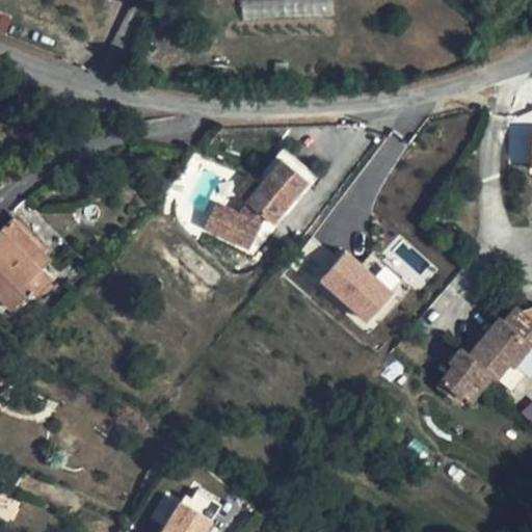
[(309,180),(283,159),(264,182),(247,203),(239,214),(215,203),(207,217),(219,222),(215,231),(246,245),(249,240),(253,242),(261,224),(267,217),(273,223),(309,180)]
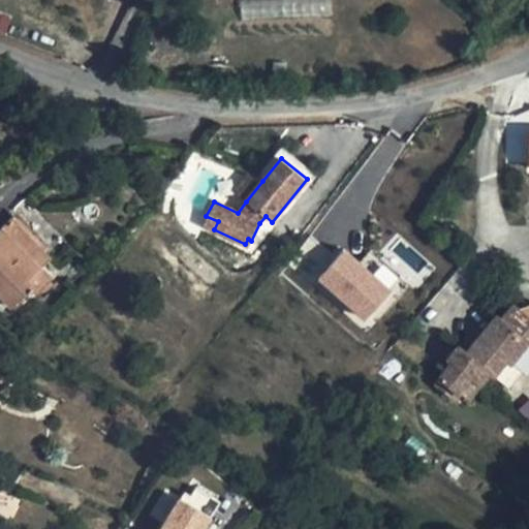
[(234,191),(246,201),(262,181),(250,170),(234,191)]
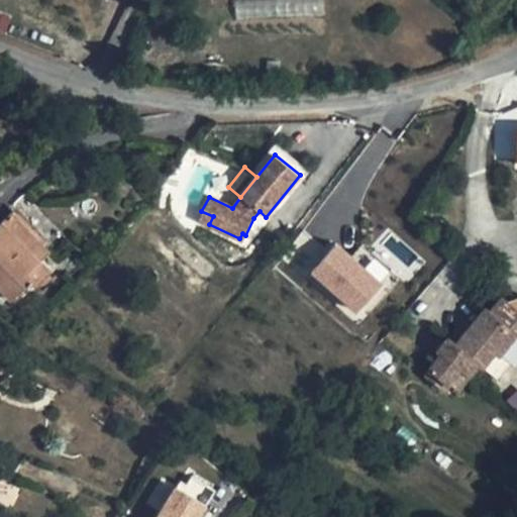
[(0,287),(12,300),(33,281),(37,286),(52,273),(41,262),(50,253),(12,212),(0,223),(0,287)]
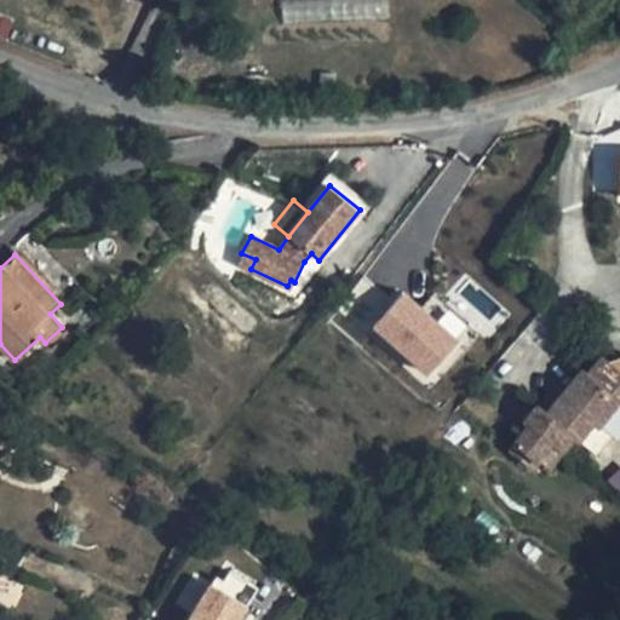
[(313,265),(304,262),(294,282),(302,286),(313,265)]
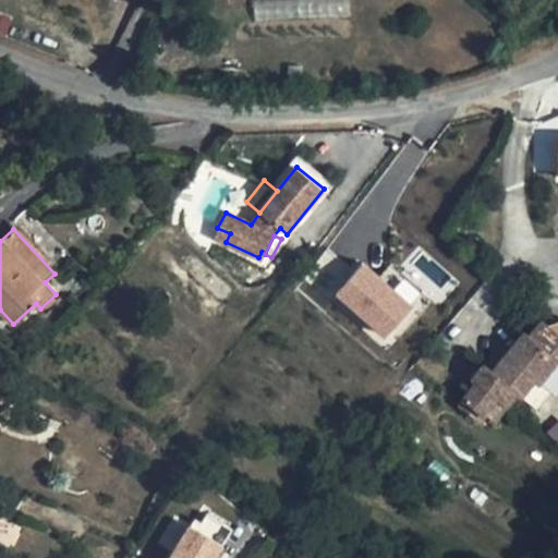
[(361,263),(332,296),(386,340),(414,306),(361,263)]
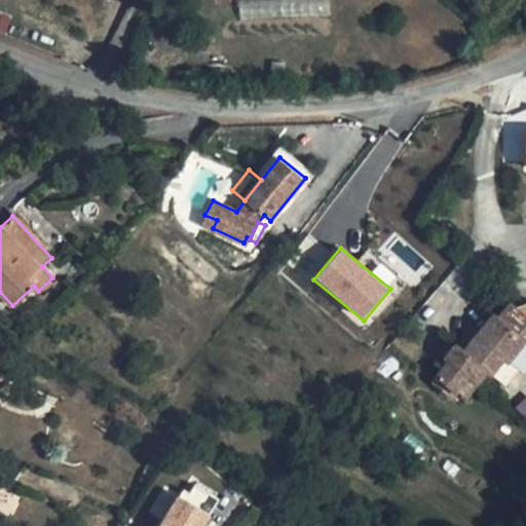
[(465,350),(459,344),(448,359),(451,362),(434,382),(454,400),(459,393),(473,378),(481,384),(492,371),(495,374),(508,360),(512,363),(525,345),(525,313),(513,303),(501,316),(498,314),(482,333),(465,350)]
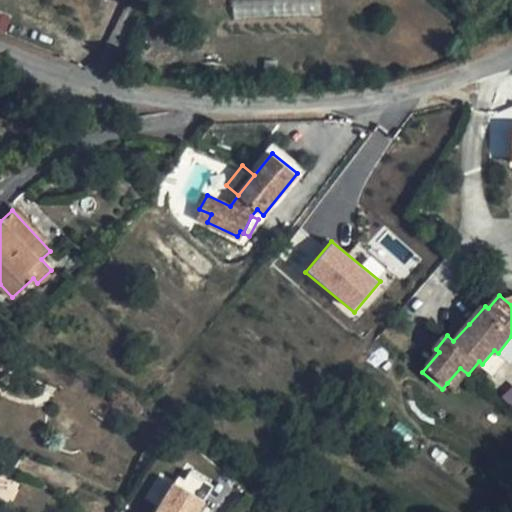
[(453,341),(469,324),(463,319),(447,335),(453,341)]
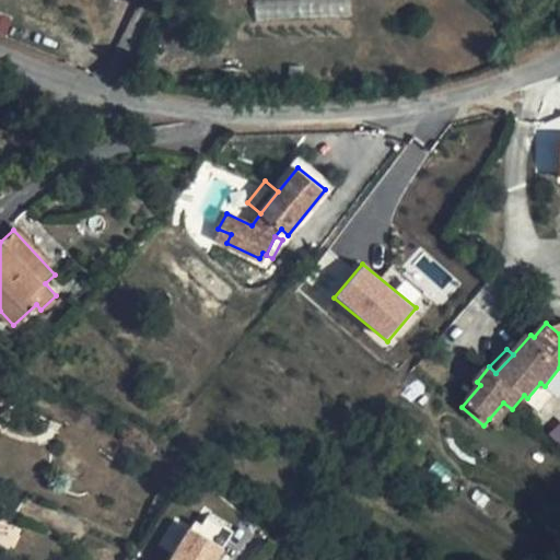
[(559,368),(545,386),(555,395),(559,387),(559,368)]
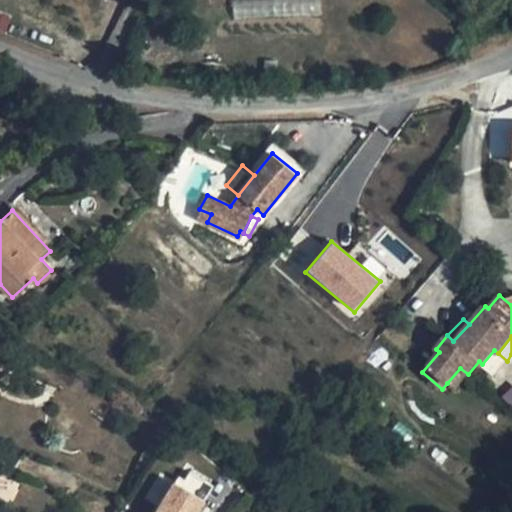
[(494,350),(482,364),(495,375),(507,361),(498,353),(494,350)]
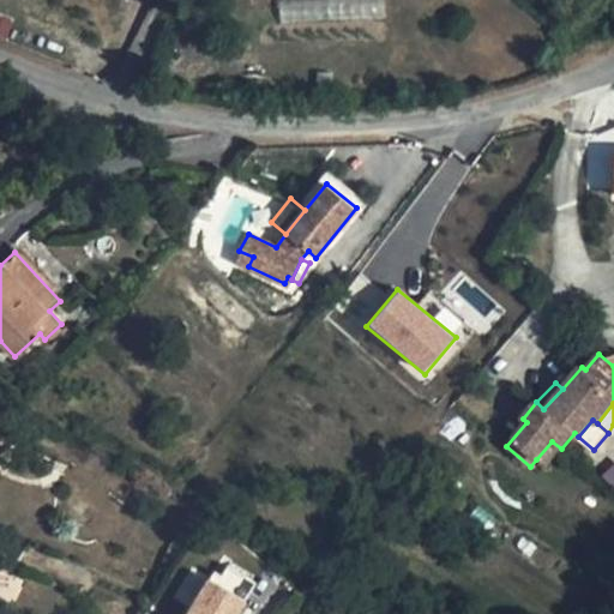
[(552,441),(536,459),(546,468),(561,449),(552,441)]
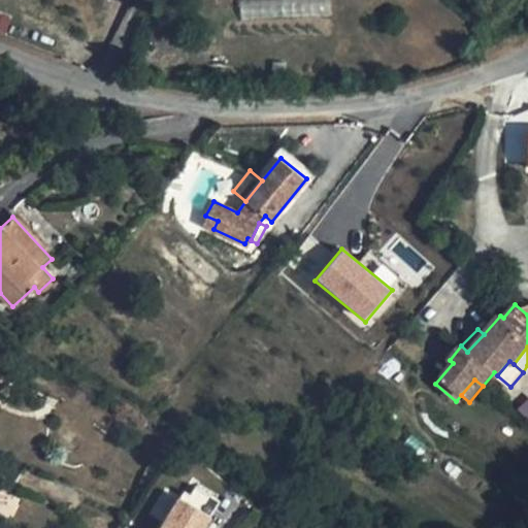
[(169,497),(158,527),(202,527),(208,512),(169,497)]
